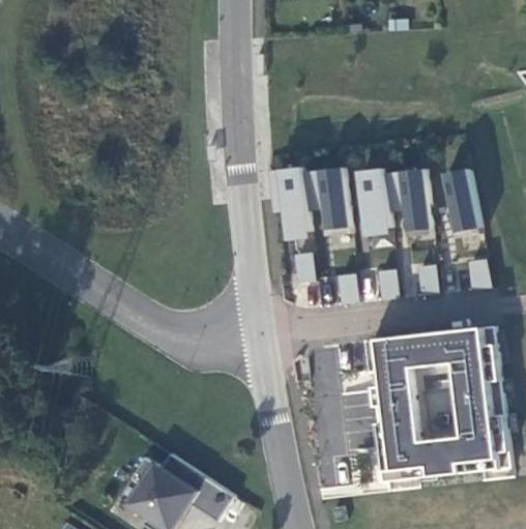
[(303,166),(269,170),(272,205),(286,204),(286,209),(289,232),(311,230),(308,200),(304,171),(303,166)]
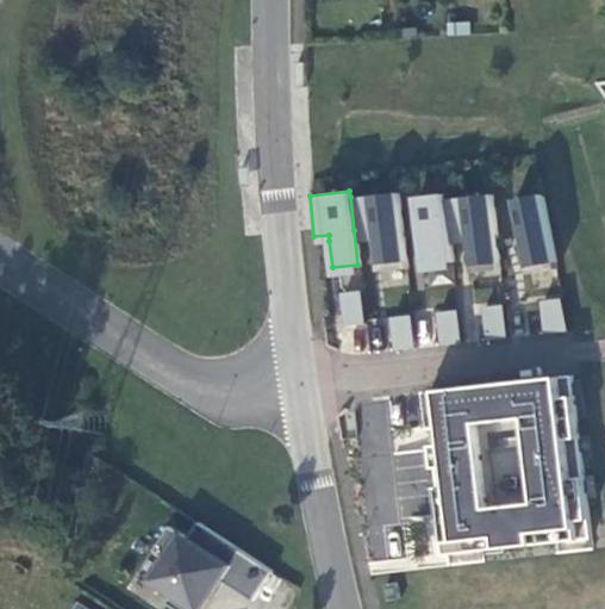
[(404,260),(395,191),(350,197),(354,230),(372,228),(375,262),(404,260)]
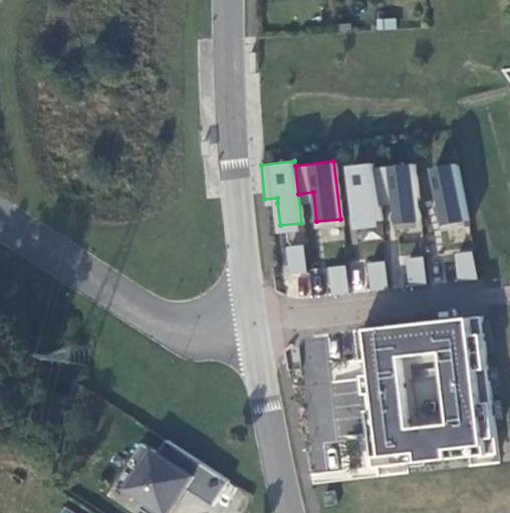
[(373,162),(349,165),(355,222),(379,219),(377,203),(377,195),(373,167),(373,162)]
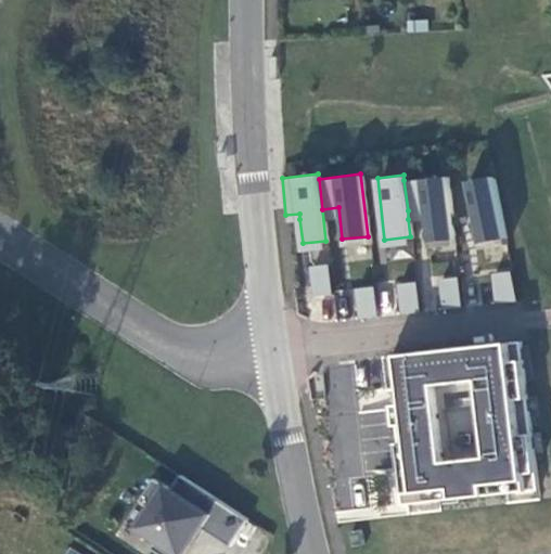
[(491,175),(465,180),(477,241),(503,236),(491,175)]
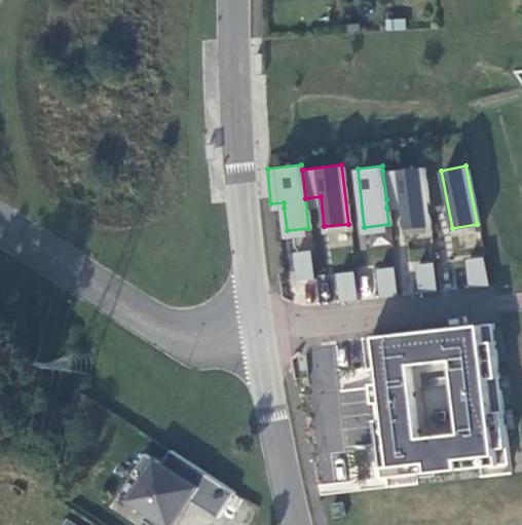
[(386,199),(402,198),(403,207),(405,227),(429,225),(422,166),(382,171),(386,199)]
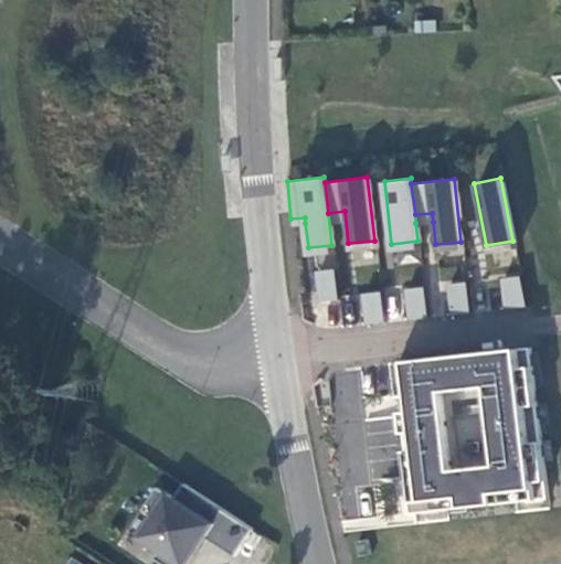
[(433,222),(432,213),(415,214),(415,223),(433,222)]
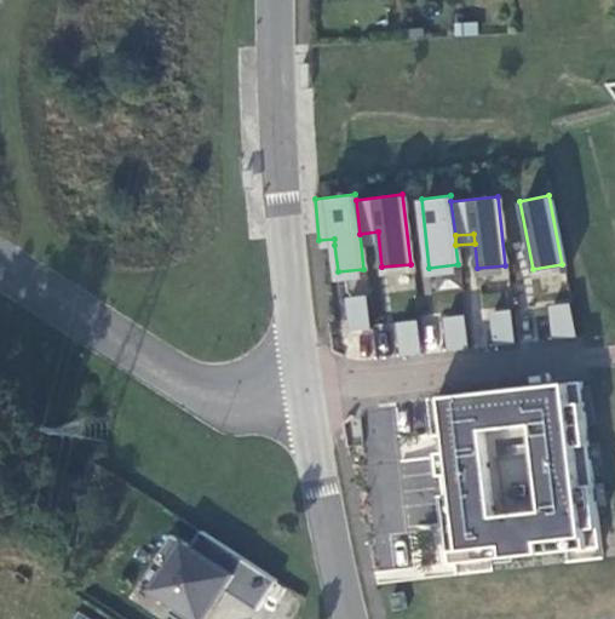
[(367,302),(346,303),(350,337),(371,334),(367,302)]
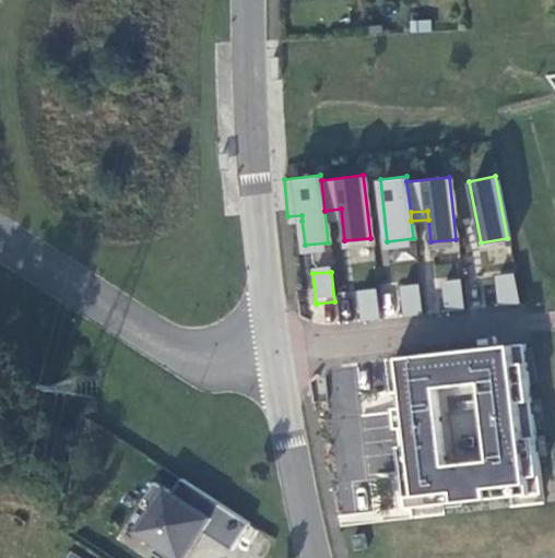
[(514,272),(495,274),(498,304),(519,300),(514,272)]
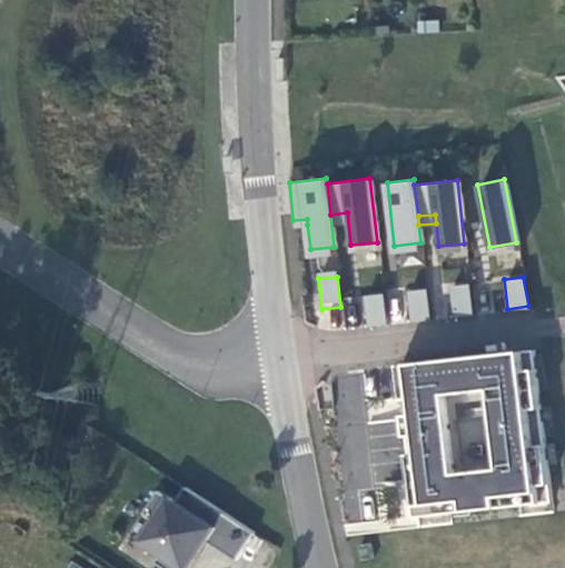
[(468,282),(449,285),(453,315),(473,312),(468,282)]
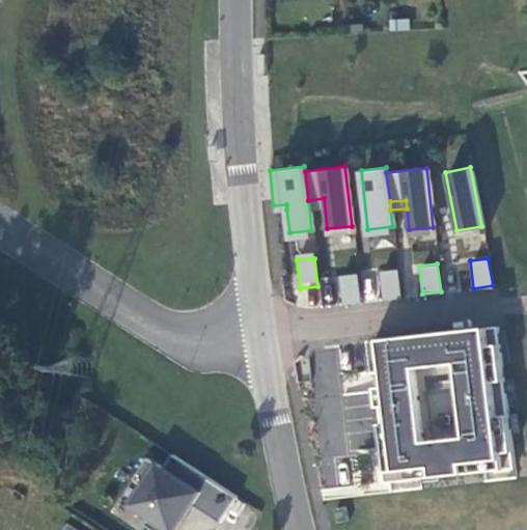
[(397,268),(379,270),(382,298),(400,297),(397,268)]
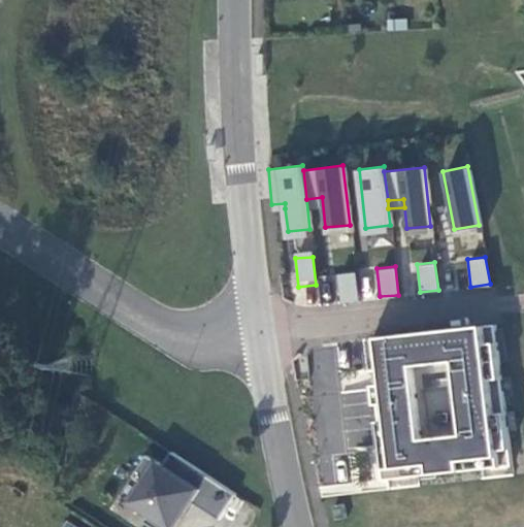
[(358,299),(355,271),(337,273),(340,301),(358,299)]
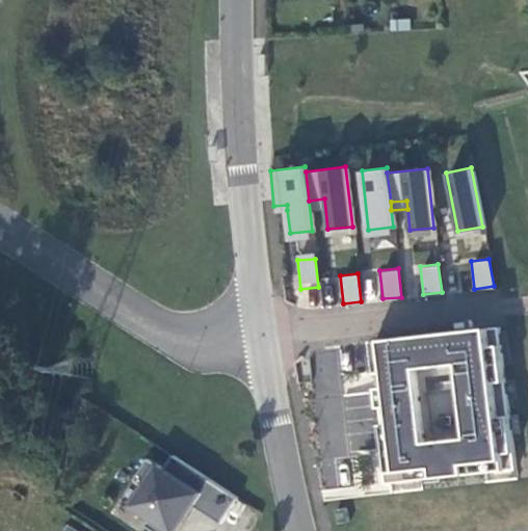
[(512,468),(497,325),(371,340),(380,424),(392,423),(394,444),(383,445),(387,482),(512,468)]
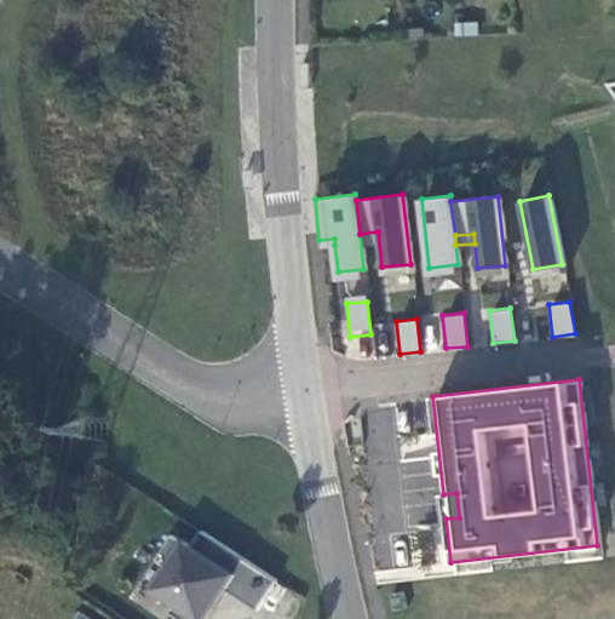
[(256,608),(275,579),(200,529),(190,544),(172,532),(156,557),(167,565),(151,589),(173,602),(168,611),(179,618),(197,618),(214,594),(224,588),(256,608)]
